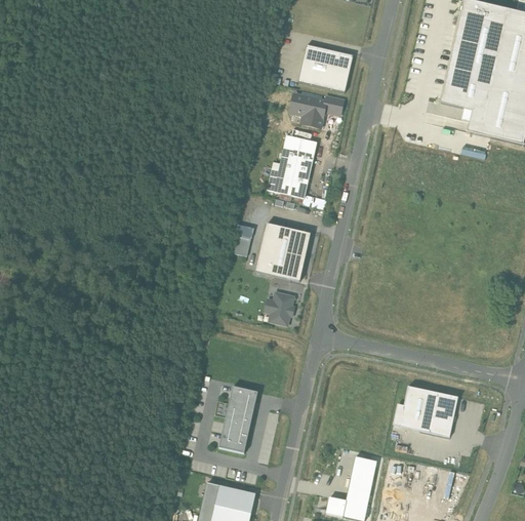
[(524,133),(524,10),(478,0),(462,0),(440,102),(472,109),(467,129),(466,129),(466,130),(524,144),(524,143),(523,143),(524,133)]
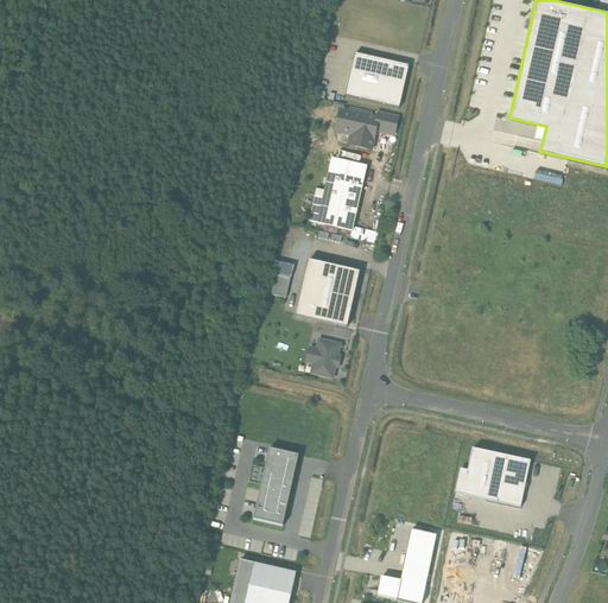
[(409,63),(355,50),(346,93),(399,106),(409,63)]
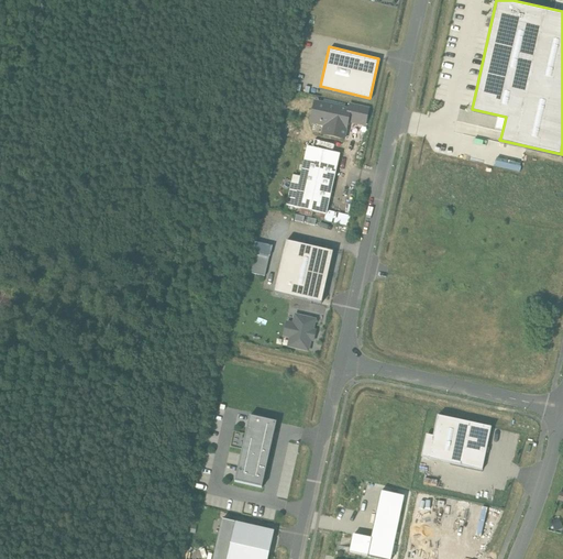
[(349,107),(317,99),(312,118),(322,120),(326,124),(323,131),(343,135),(348,118),(350,107),(349,107)]
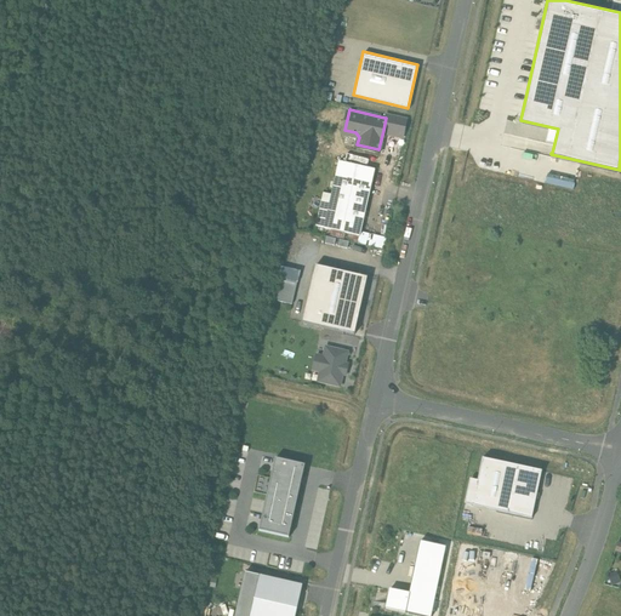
[(386,110),(385,118),(386,118),(383,130),(402,135),(406,115),(386,110)]
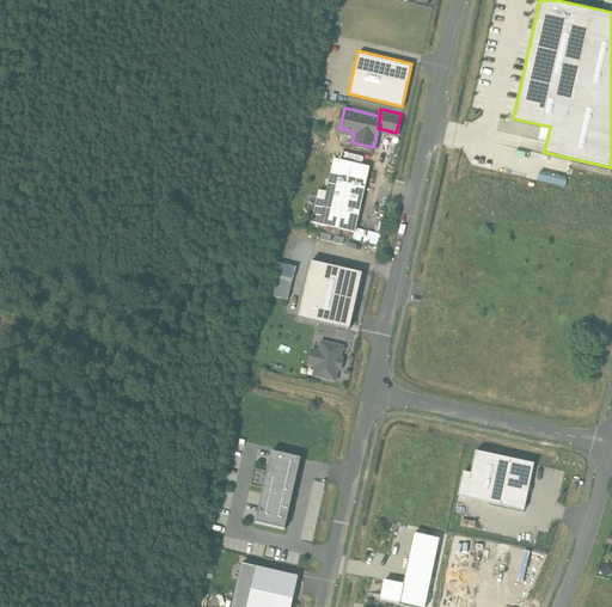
[(369,164),(334,155),(324,201),(316,200),(311,220),(354,230),(369,164)]
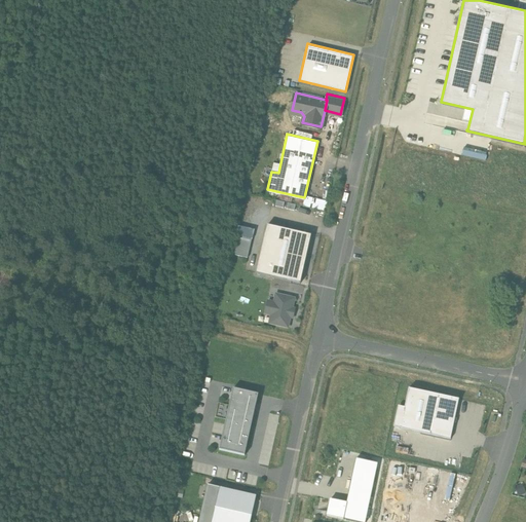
[(267,223),(256,270),(300,281),(311,232),(267,223)]
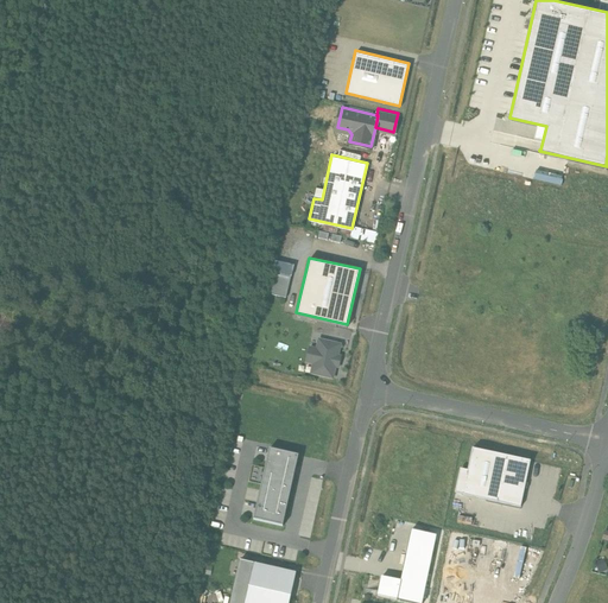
[(291,272),(277,270),(271,292),(285,294),(291,272)]
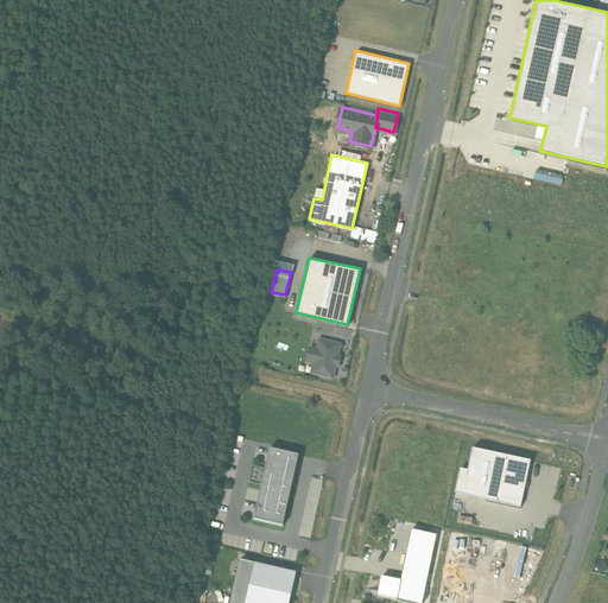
[(340,342),(318,337),(317,347),(309,344),(306,359),(314,360),(311,369),(333,374),(335,362),(339,363),(340,354),(337,354),(340,342)]
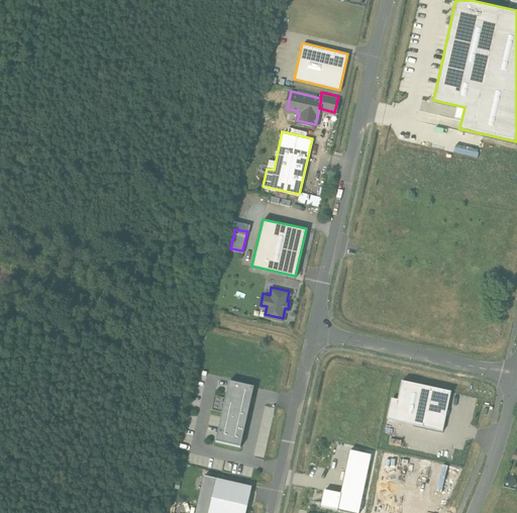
[(253,385),(228,379),(215,439),(240,445),(250,400),(252,401),(253,395),(251,395),(253,385)]
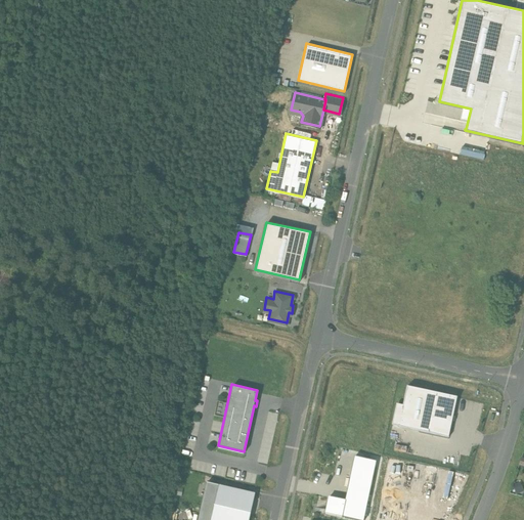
[(395,406),(392,423),(448,435),(457,394),(406,384),(402,407),(395,406)]
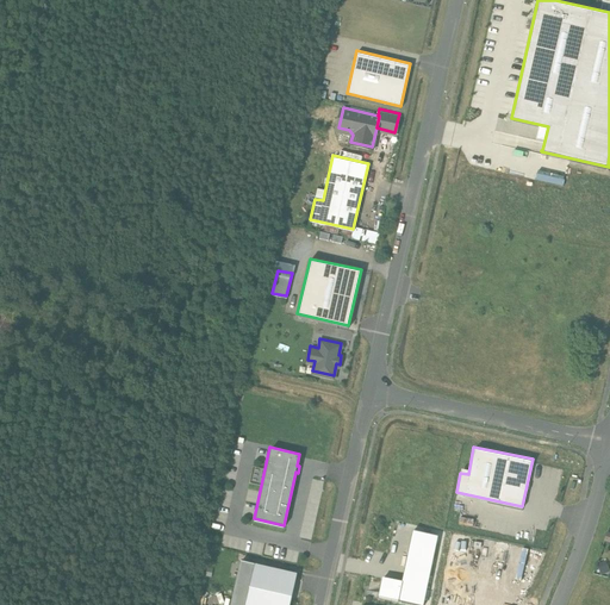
[(437,534),(412,529),(402,580),(383,575),(379,594),(423,604),(437,534)]
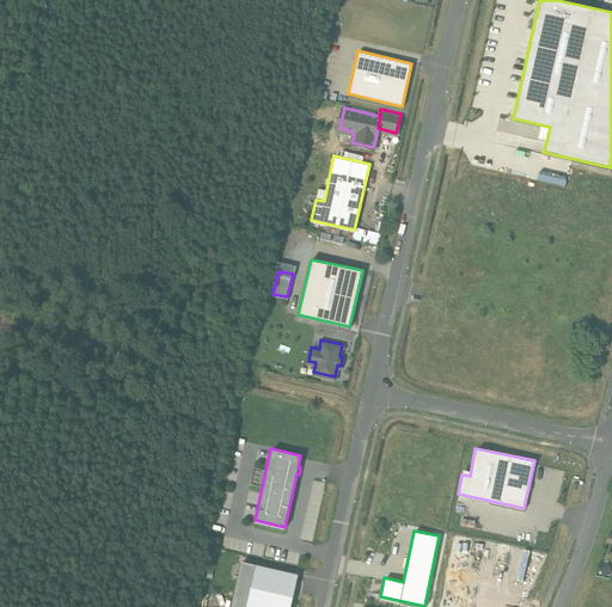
[(289,606),(298,574),(242,560),(231,606),(289,606)]
